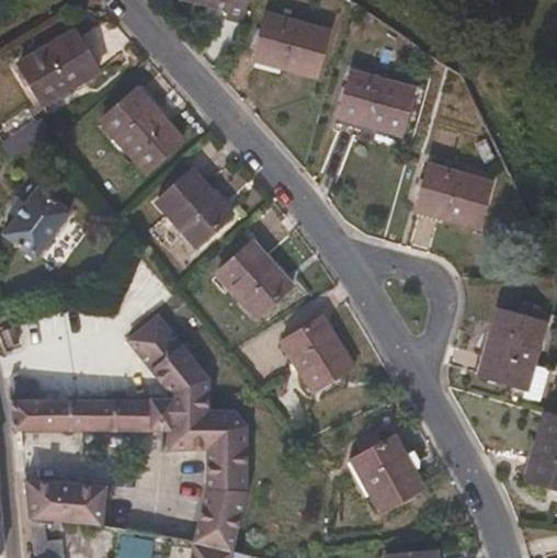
[(240,24),(246,0),(178,0),(225,12),(223,20),(240,24)]
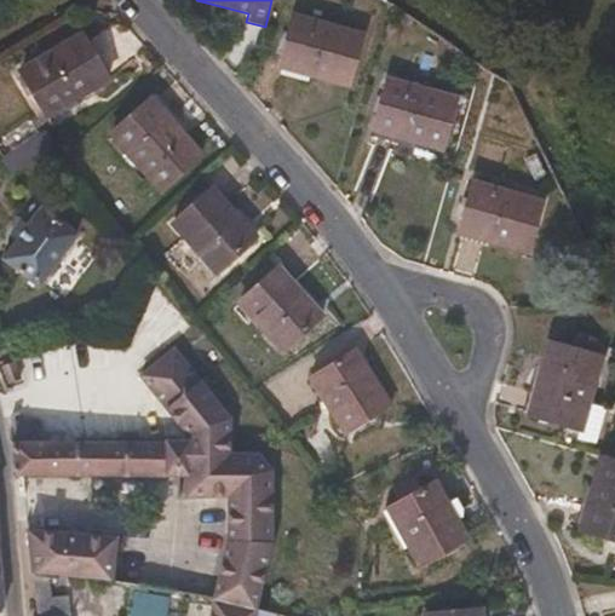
[(349,85),(362,35),(292,16),(277,67),(349,85)]
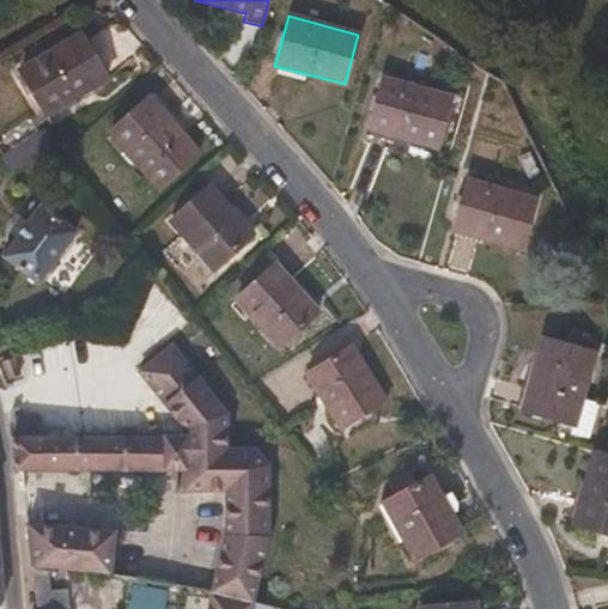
[(107,78),(80,35),(18,71),(44,115),(107,78)]
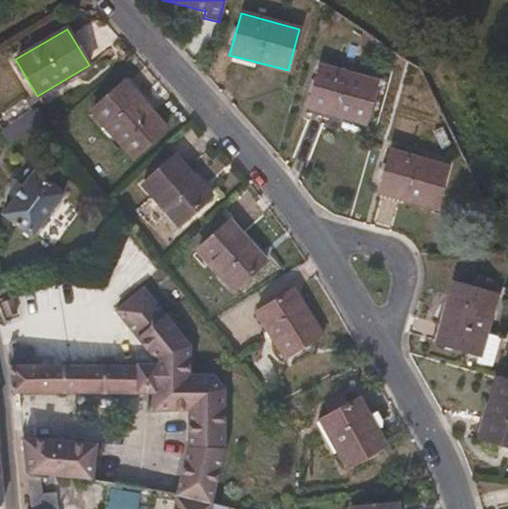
[(365,124),(377,82),(318,65),(307,107),(365,124)]
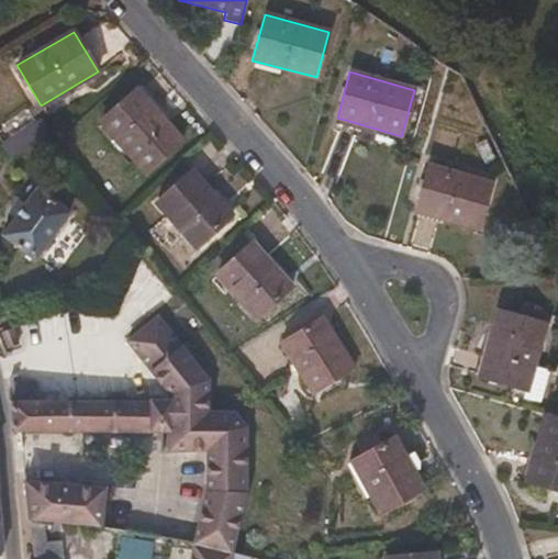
[(182,140),(137,90),(100,122),(145,174),(182,140)]
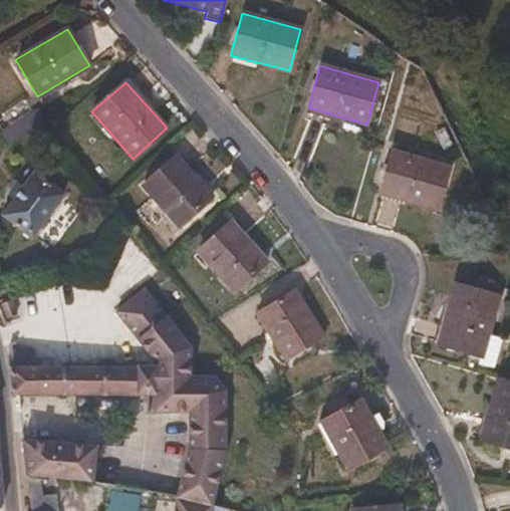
[(36,108),(31,99),(22,105),(28,114),(36,108)]
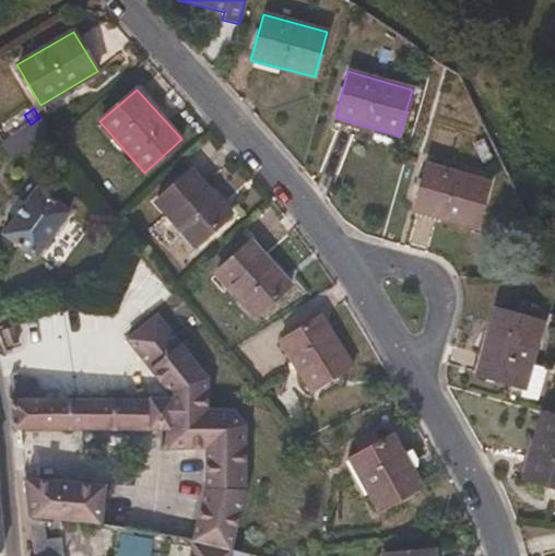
[(0,143),(31,125),(24,115),(0,129),(0,143)]
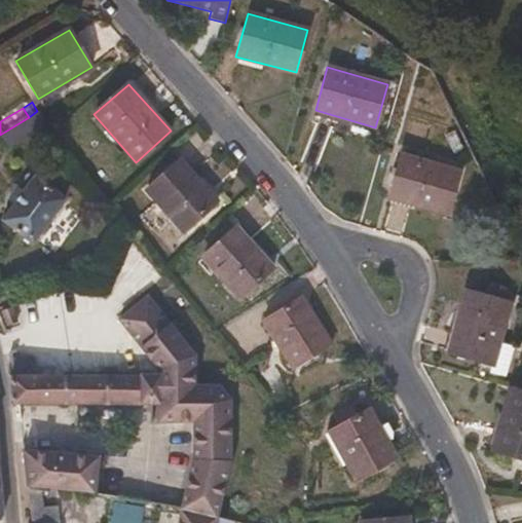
[(8,146),(44,123),(37,111),(29,117),(0,135),(8,146)]
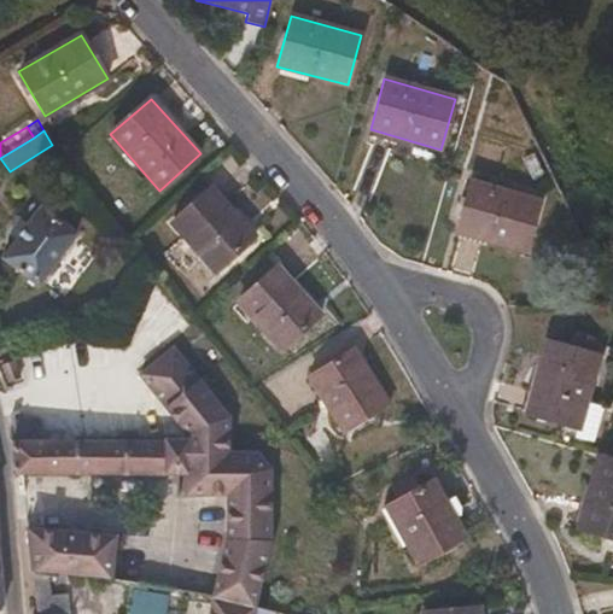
[(526,252),(541,202),(472,182),(456,233),(526,252)]
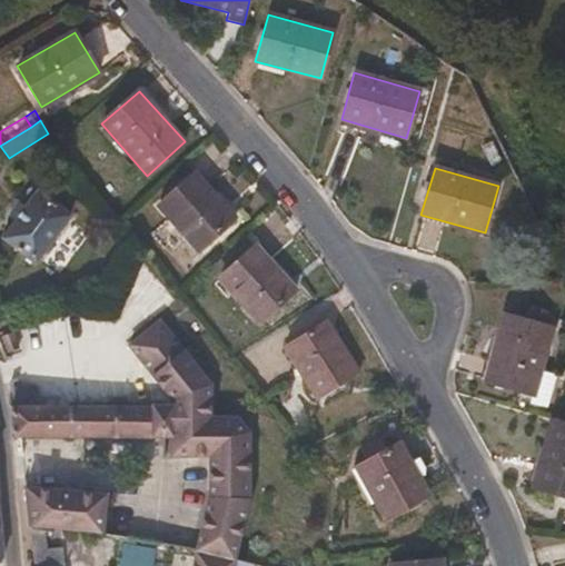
[(197,250),(234,218),(196,174),(158,206),(197,250)]
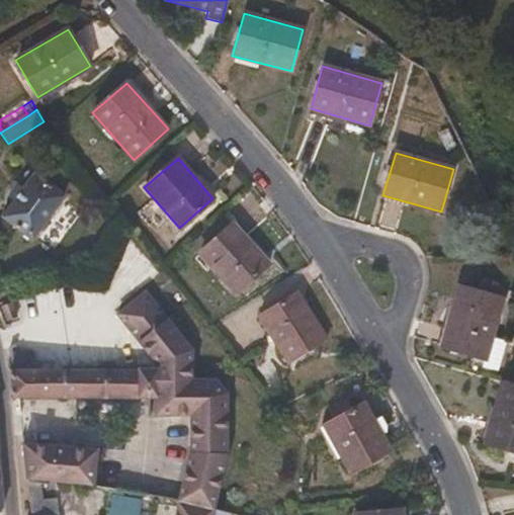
[(31,240),(64,196),(32,173),(21,187),(10,202),(0,217),(31,240)]
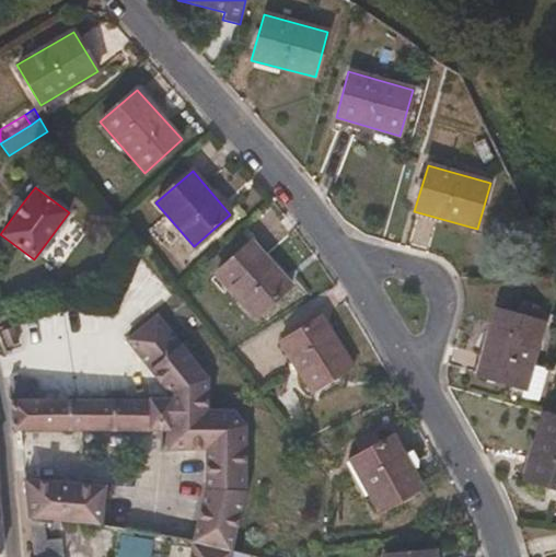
[(11,219),(23,202),(19,200),(8,216),(11,219)]
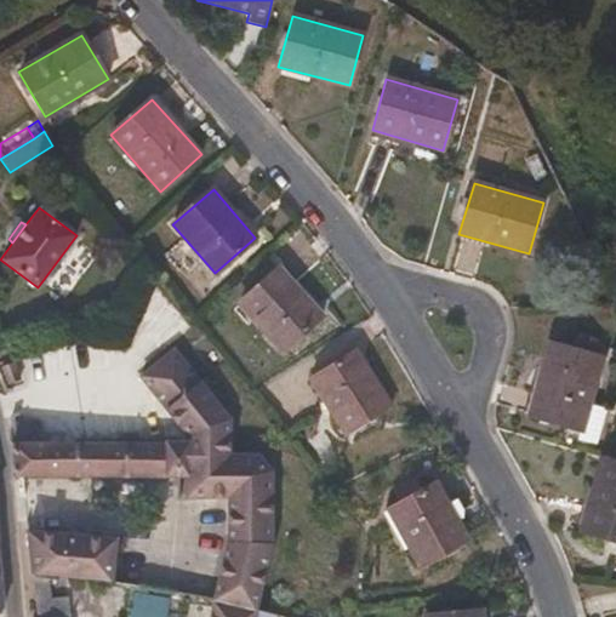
[(321,315),(278,268),(239,304),(281,352),(321,315)]
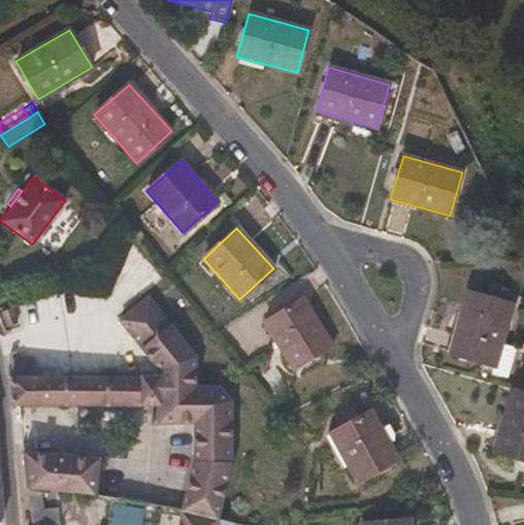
[(501,343),(513,304),(467,292),(450,354),(494,367),(501,343)]
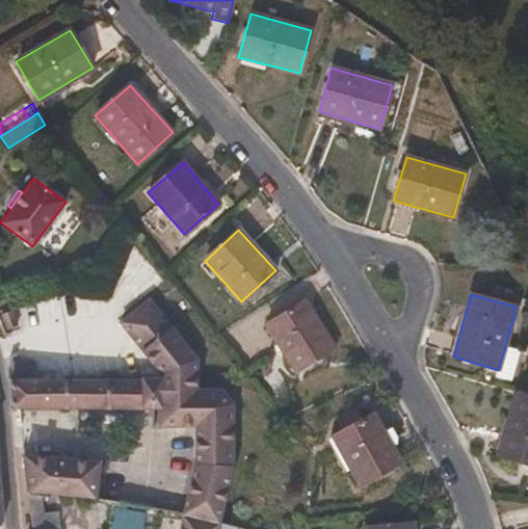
[(334,348),(305,301),(265,324),(295,373),(334,348)]
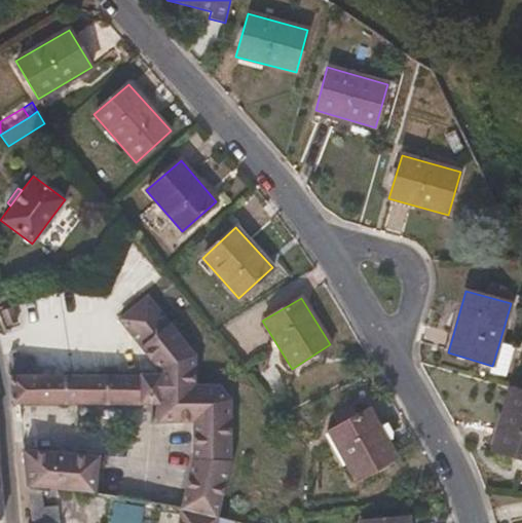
[(232,472),(234,406),(221,390),(199,390),(197,361),(150,302),(123,324),(163,374),(162,378),(163,406),(163,425),(198,425),(198,461),(181,511),(215,519),(232,472)]
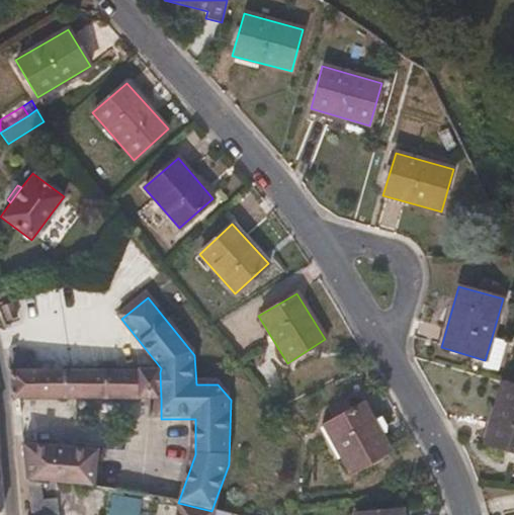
[(11,318),(7,307),(2,308),(6,320),(11,318)]
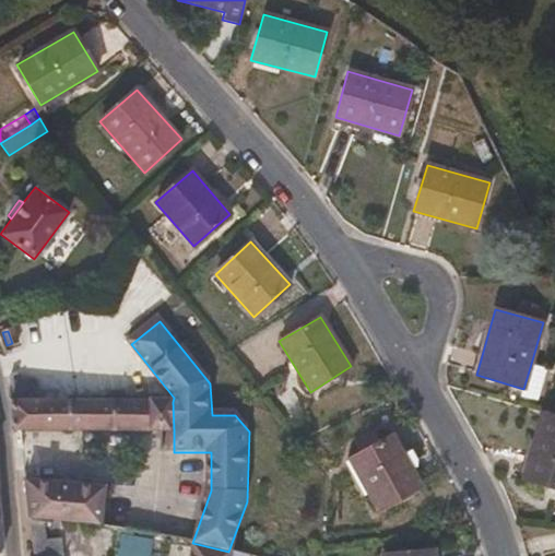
[(538,402),(546,368),(531,364),(523,389),(521,397),(538,402)]
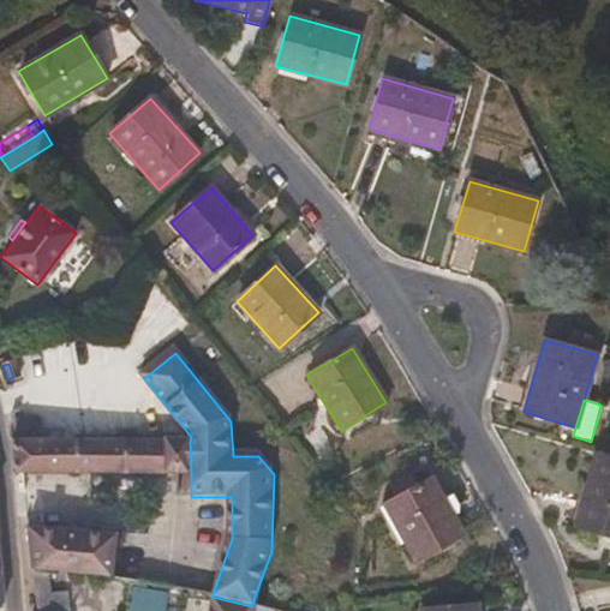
[(172,473),(173,441),(42,439),(42,418),(15,419),(15,441),(10,441),(12,473),(172,473)]
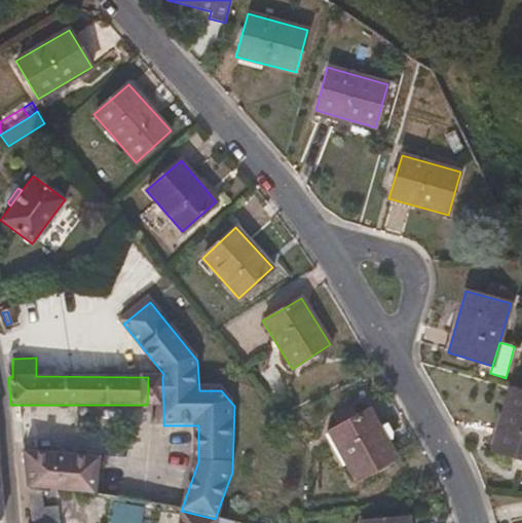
[(163,406),(162,378),(148,377),(147,405),(163,406)]
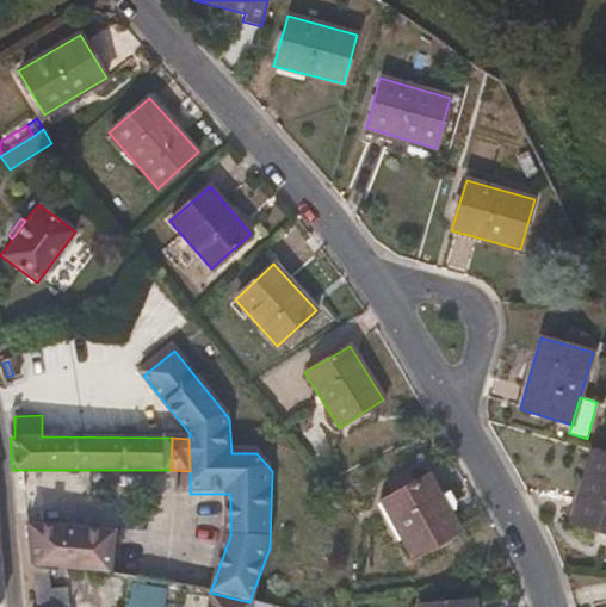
[(605,533),(605,456),(593,452),(572,524),(605,533)]
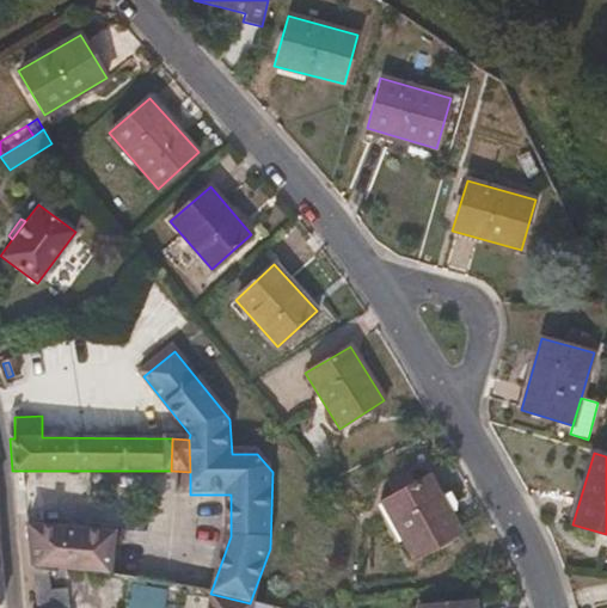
[(460,533),(429,477),(376,507),(390,533),(398,529),(414,559),(460,533)]
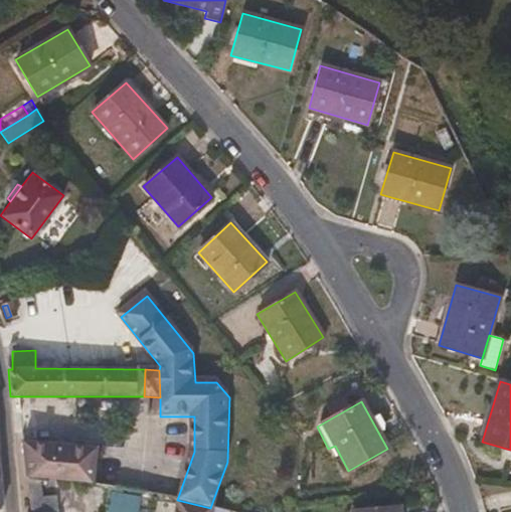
[(93,487),(98,451),(22,445),(26,481),(42,482),(93,487)]
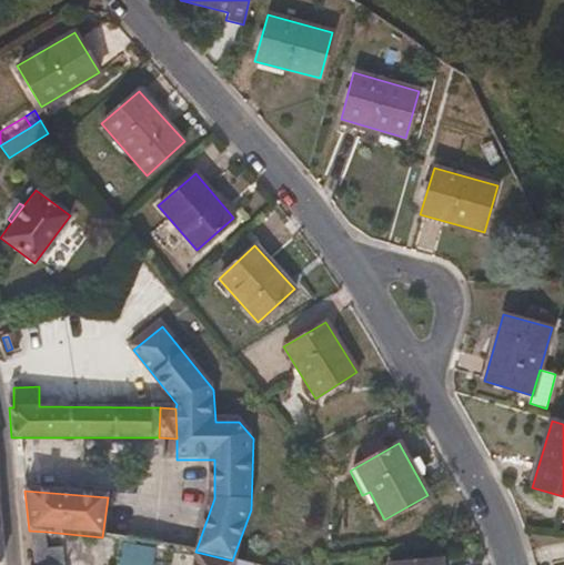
[(48,550),(47,532),(29,531),(31,551),(48,550)]
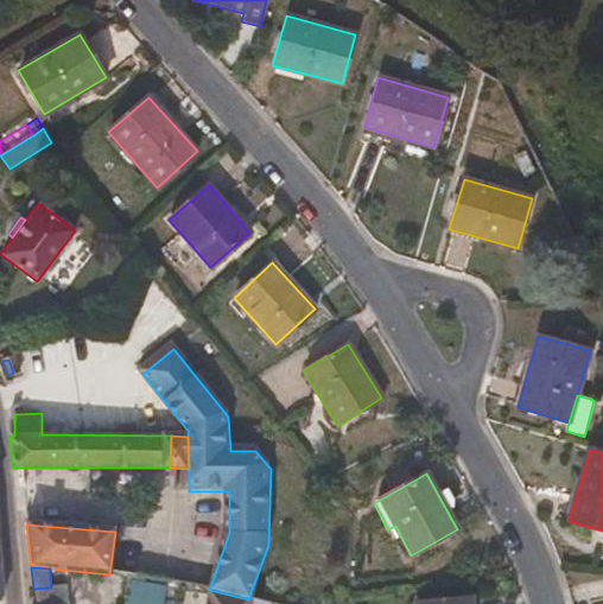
[(160,603),(163,590),(127,584),(124,603),(160,603)]
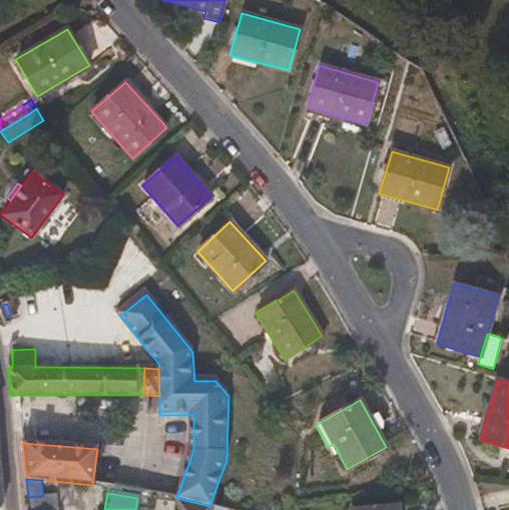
[(58,509),(56,494),(43,496),(28,497),(30,509),(58,509)]
